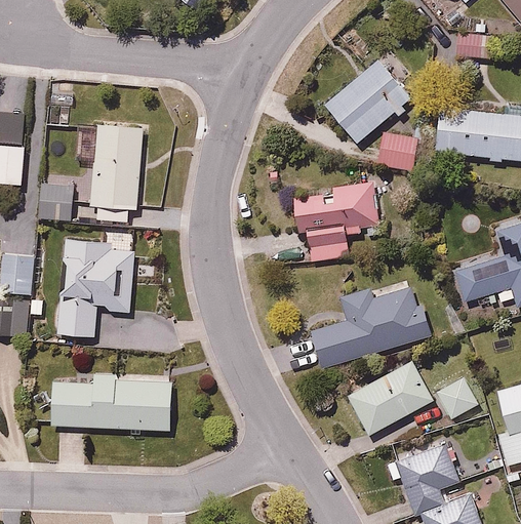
[(183,0),(202,12),(210,0),(183,0)]
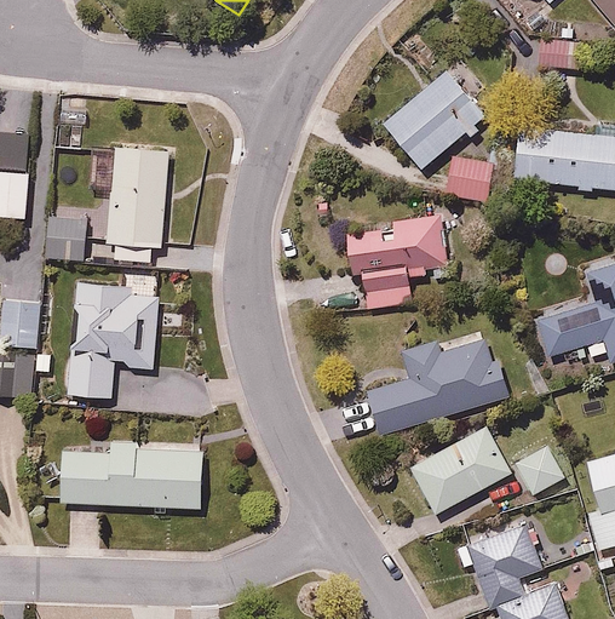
[(614,0),(597,0),(614,19),(614,0)]
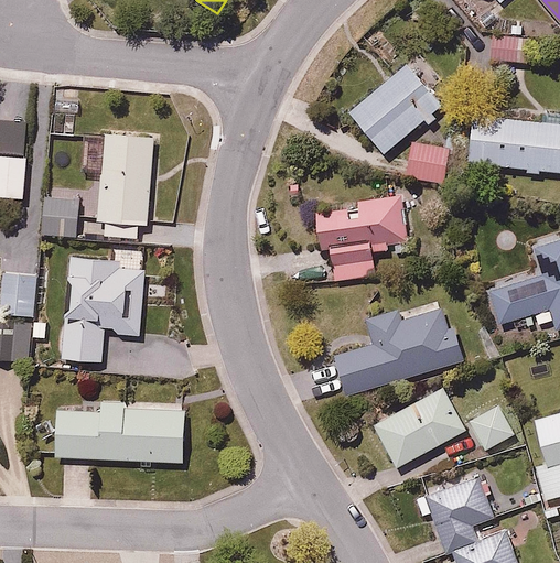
[(526,34),(491,33),(491,61),(526,61),(526,34)]
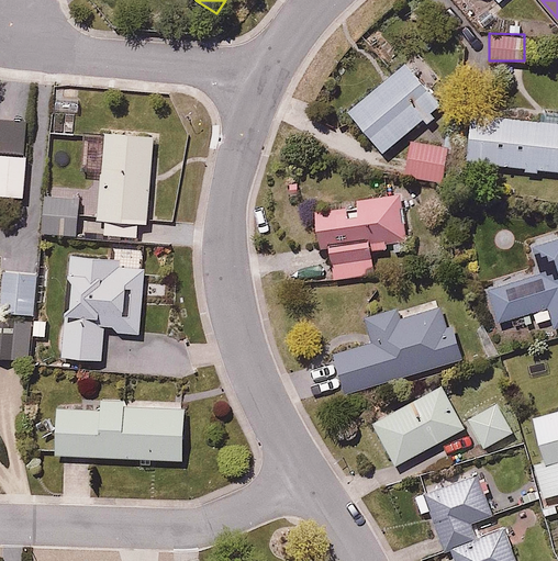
[(443,103),(406,58),(343,110),(379,155),(443,103)]
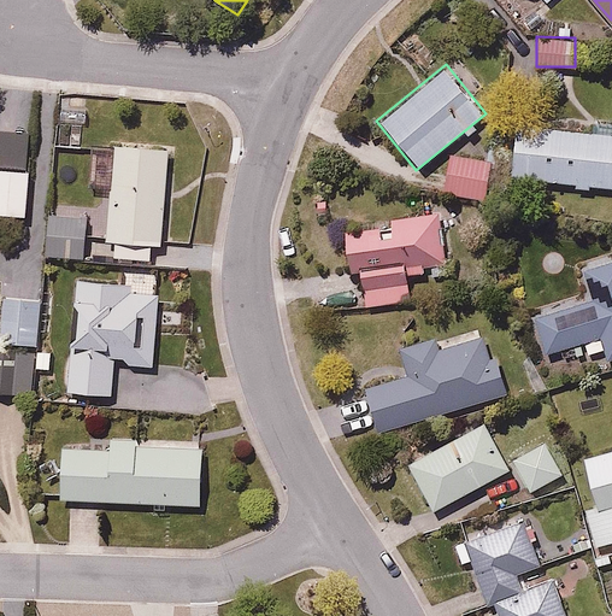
[(611,133),(512,122),(506,179),(611,189),(611,133)]
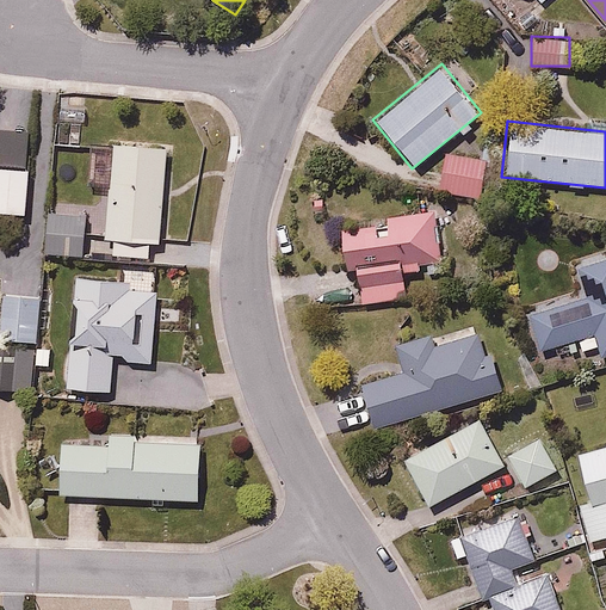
[(167,146),(111,141),(104,240),(159,244),(167,146)]
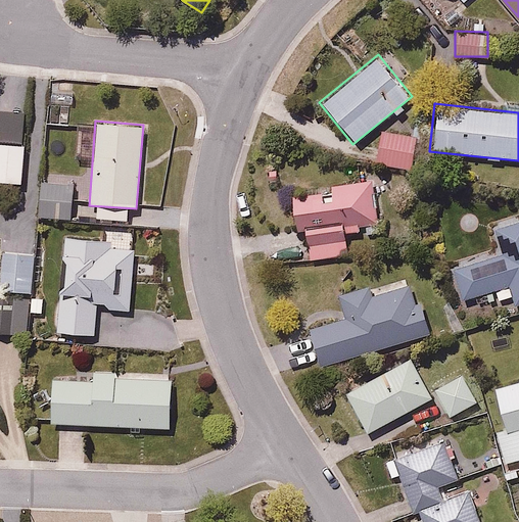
[(416,131),(380,128),(376,163),(412,168),(416,131)]
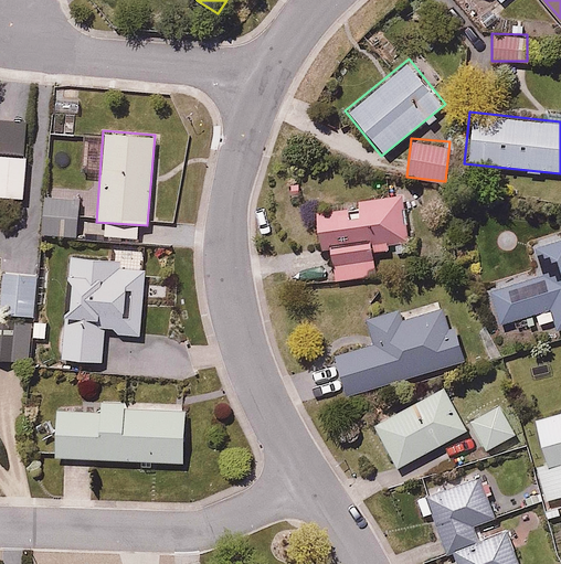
[(0,197),(28,200),(31,155),(0,151),(0,197)]
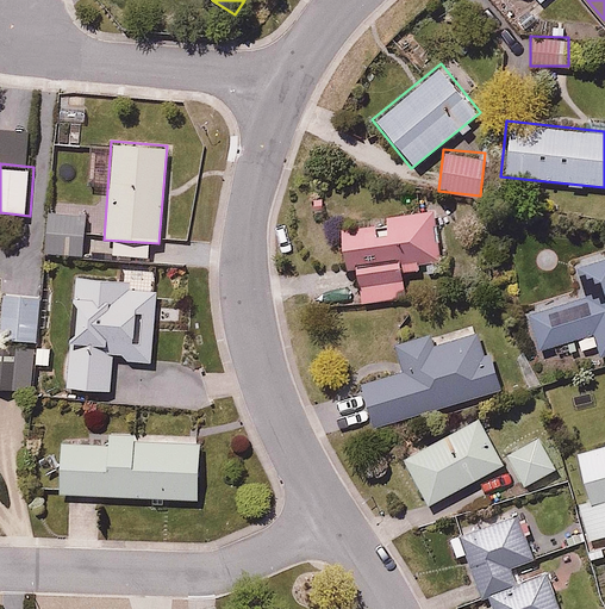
[(448,268),(437,209),(332,227),(341,271),(359,267),(366,308),(409,299),(405,277),(448,268)]
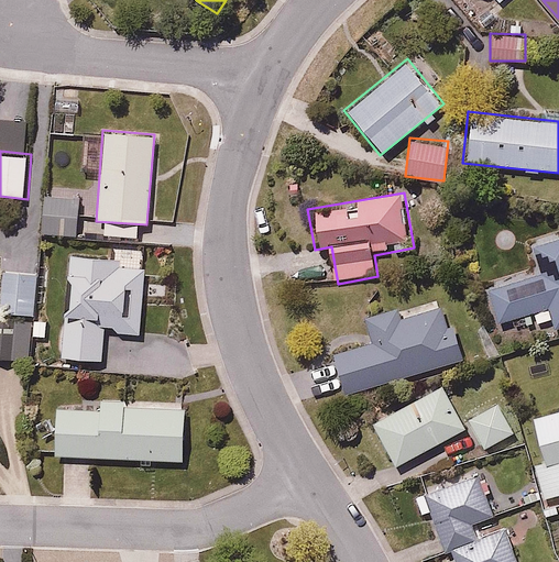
[(78,198),(44,194),(39,235),(74,240),(78,198)]
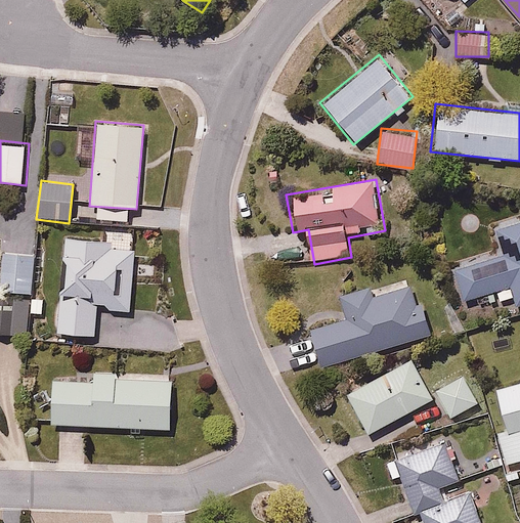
[(519,218),(499,223),(506,253),(451,266),(460,300),(496,291),(499,300),(513,296),(515,305),(519,303),(519,218)]
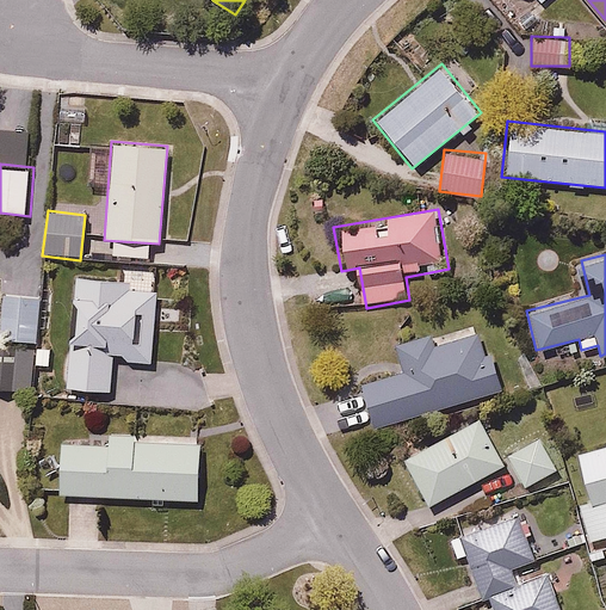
[(135,279),(74,275),(65,389),(109,393),(111,361),(154,364),(160,291),(134,289),(135,279)]
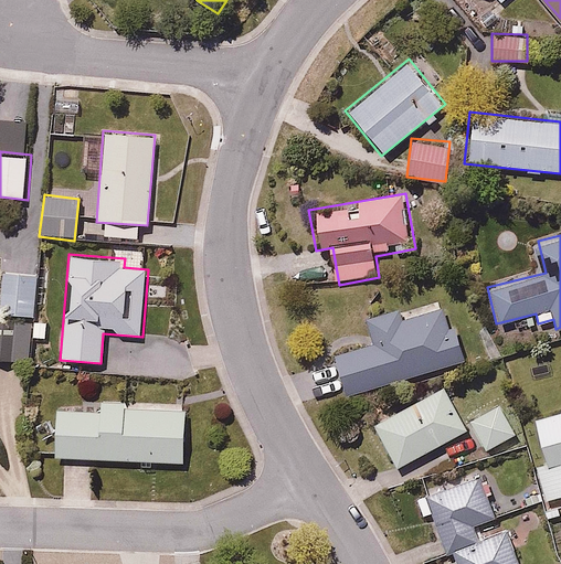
[(36,273),(0,269),(0,315),(33,318),(36,273)]
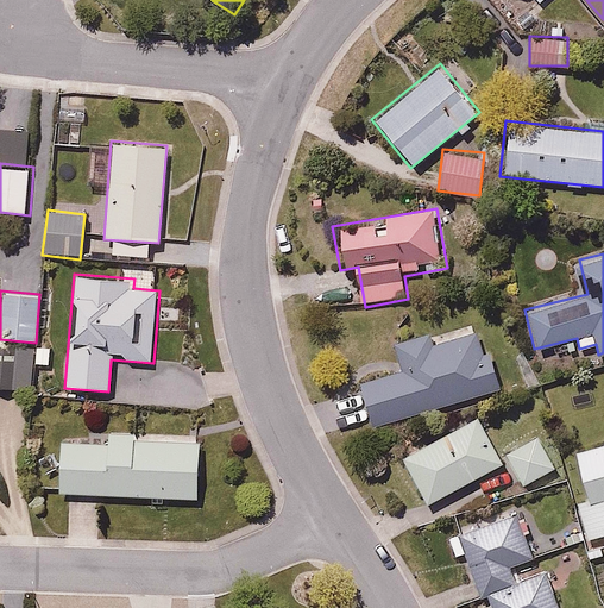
[(370,428),(498,383),(486,350),(479,352),(470,326),(431,340),(427,330),(395,342),(404,370),(356,388),(370,428)]
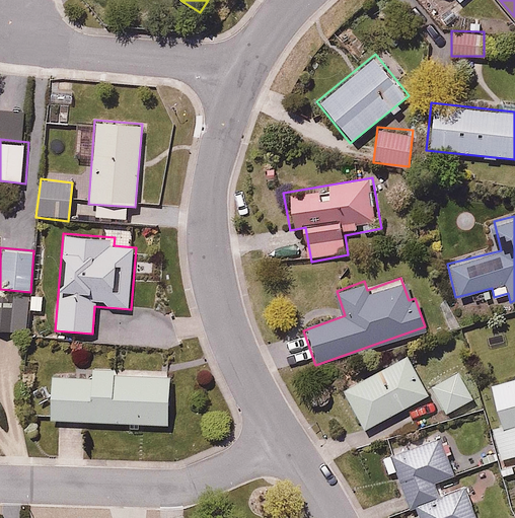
[(19,309),(0,308),(0,362),(16,364),(19,309)]
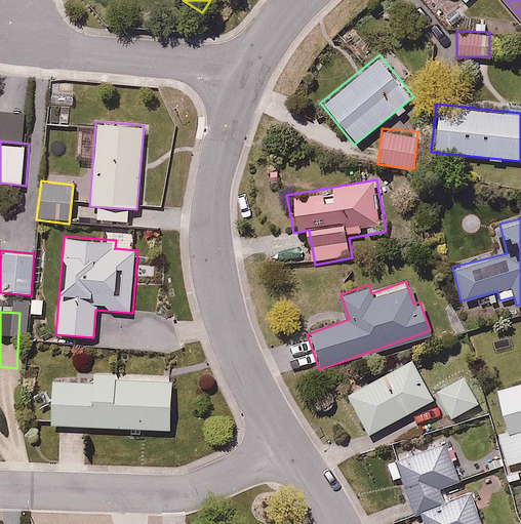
[(436,399),(412,357),(345,393),(367,436),(436,399)]
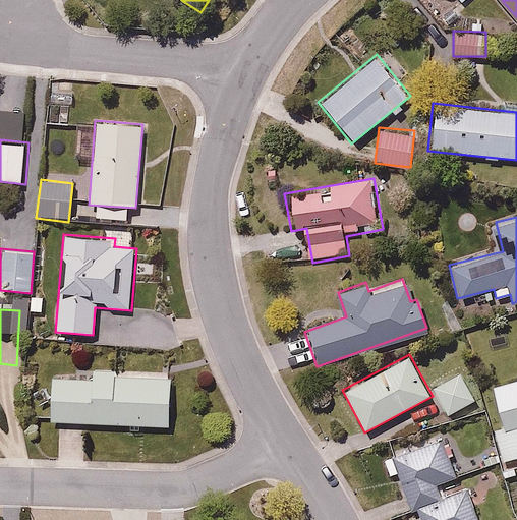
[(53,368),(49,420),(166,427),(170,376),(53,368)]
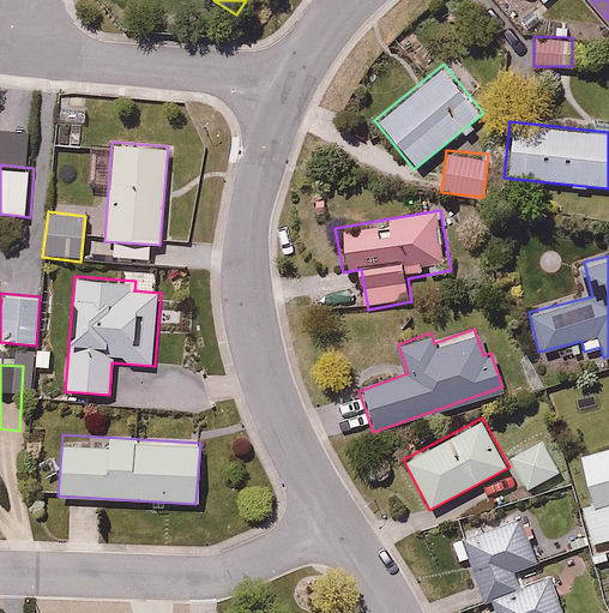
[(543,440),(511,456),(528,491),(560,474),(543,440)]
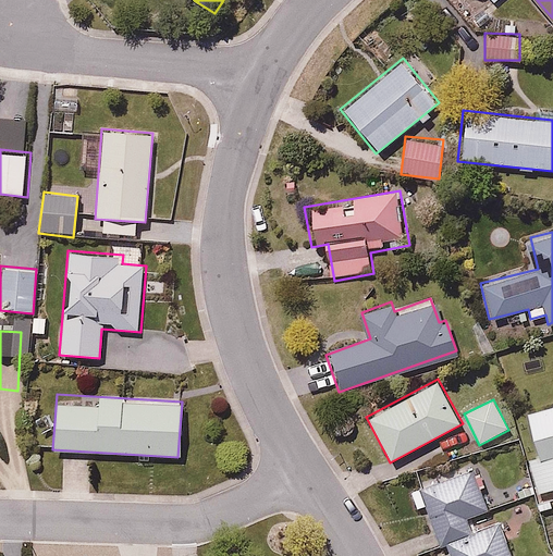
[(552,402),(524,410),(537,455),(524,458),(535,496),(552,491),(552,402)]
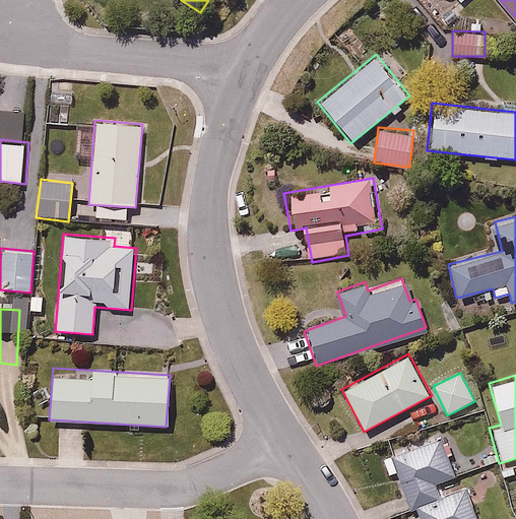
[(415,505),(440,497),(433,477),(456,469),(444,433),(382,454),(390,476),(398,473),(409,507),(415,505)]
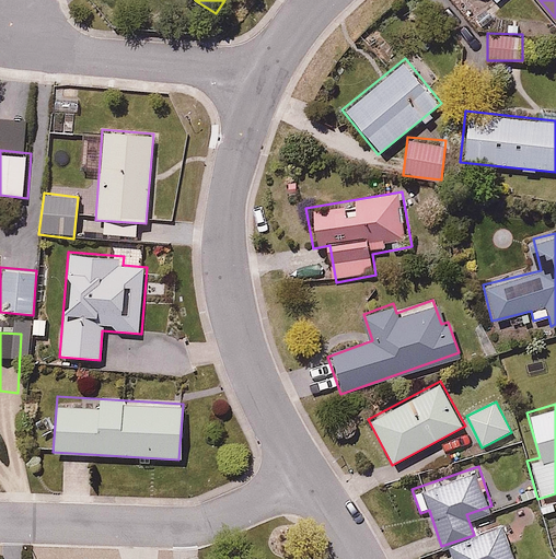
[(512,558),(501,525),(474,535),(448,544),(452,558),(512,558)]
